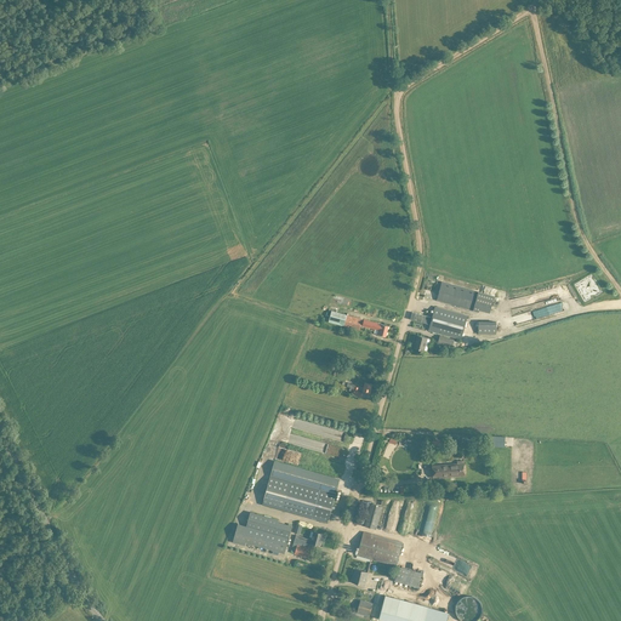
[(437,300),(443,301),(457,306),(457,307),(459,307),(460,306),(479,312),(480,306),(490,309),(494,296),(442,281),(437,300)]
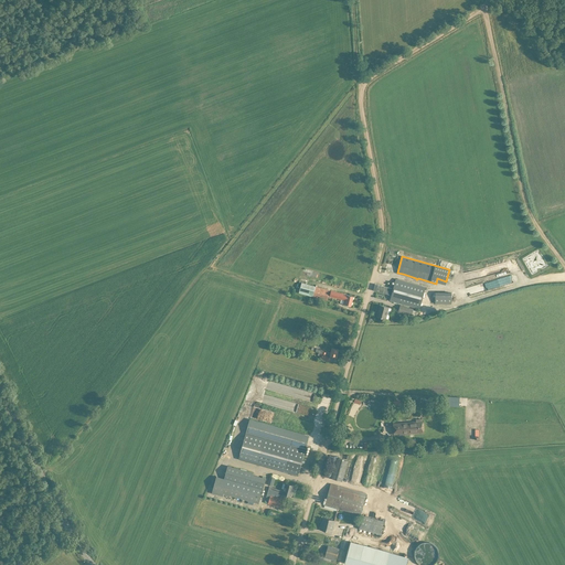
[(508,262),(483,267),(486,274),(501,270),(502,272),(510,269),(508,262)]
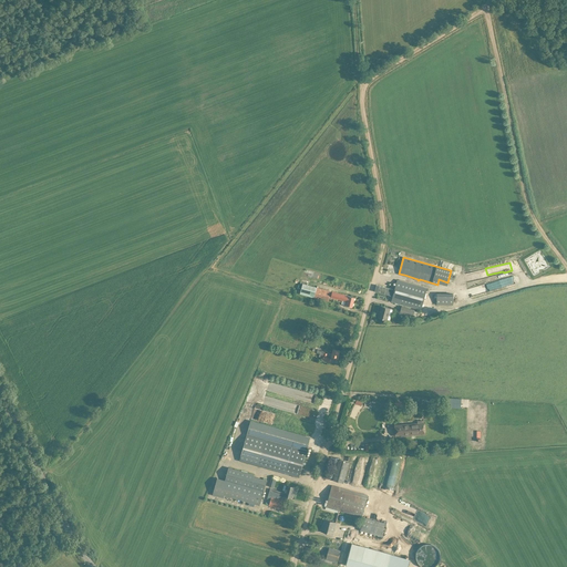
[(503,278),(505,287),(515,284),(512,276),(503,278)]
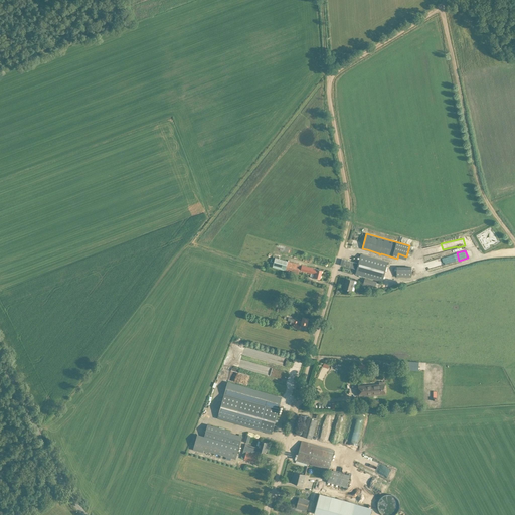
[(355,274),(360,275),(382,282),(387,262),(360,254),(355,274)]
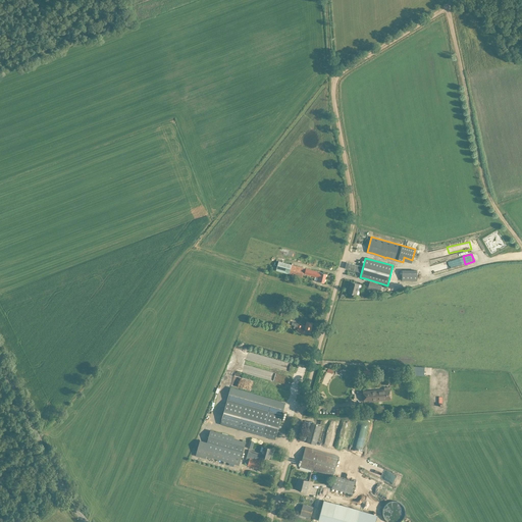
[(279,262),(277,271),(290,274),(302,277),(303,275),(304,273),(291,270),(292,265),(279,262)]
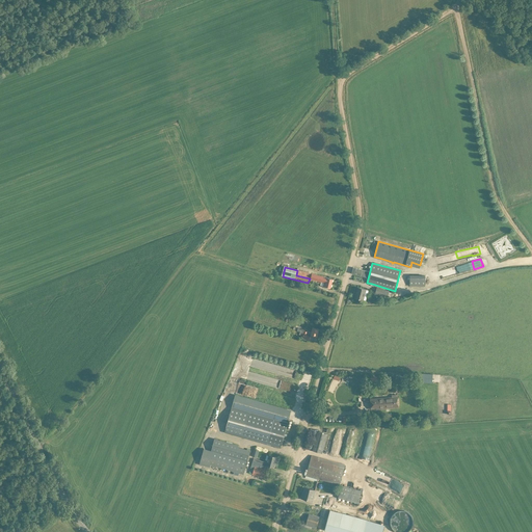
[(353,267),(352,272),(353,273),(368,277),(370,271),(355,267),(353,267)]
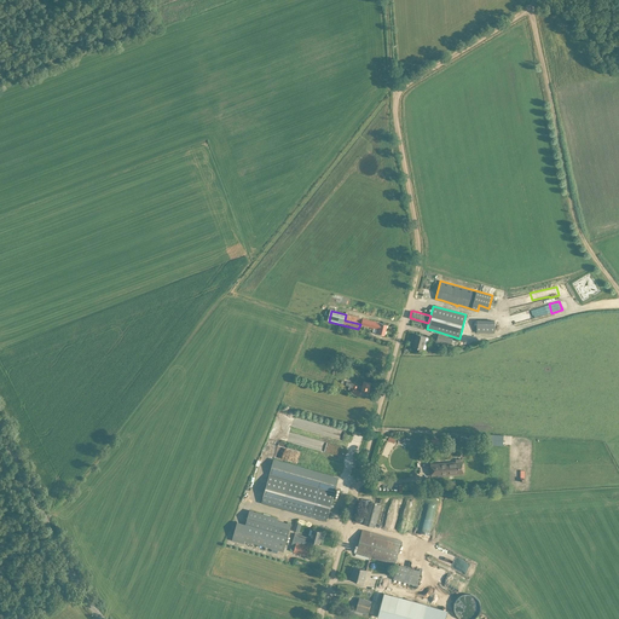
[(363,319),(360,325),(371,328),(377,329),(376,334),(379,334),(385,335),(387,325),(379,323),(374,322),(363,319)]
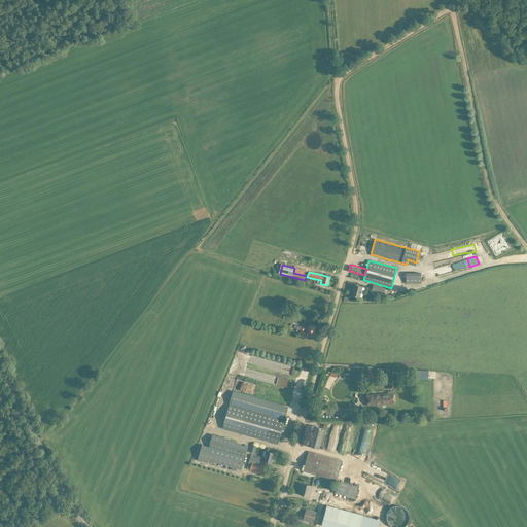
[(405,272),(405,283),(420,283),(420,276),(422,276),(422,272),(405,272)]
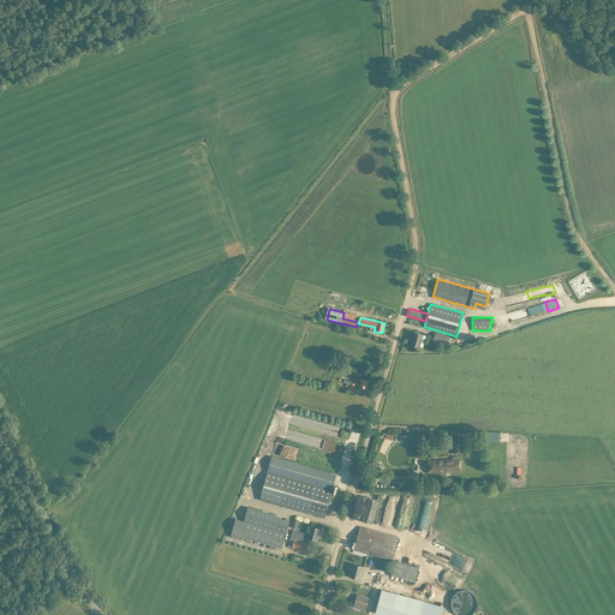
[(410,345),(416,346),(419,347),(421,346),(419,346),(422,338),(423,338),(423,334),(413,332),(410,345)]
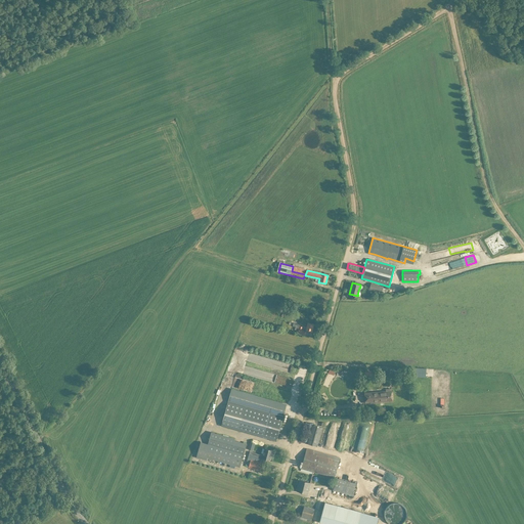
[(369,290),(375,291),(382,293),(383,287),(370,284),(369,290)]
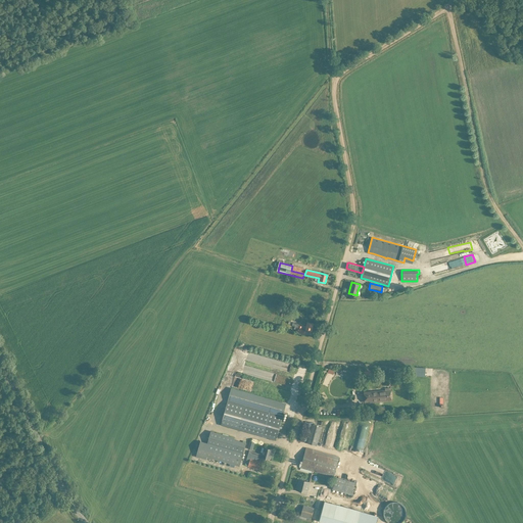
[(248,352),(243,373),(270,380),(271,378),(278,380),(275,377),(276,376),(277,374),(274,373),(275,368),(263,365),(259,362),(262,361),(263,363),(264,363),(266,365),(268,363),(270,364),(274,365),(274,362),(276,364),(277,360),(248,352)]
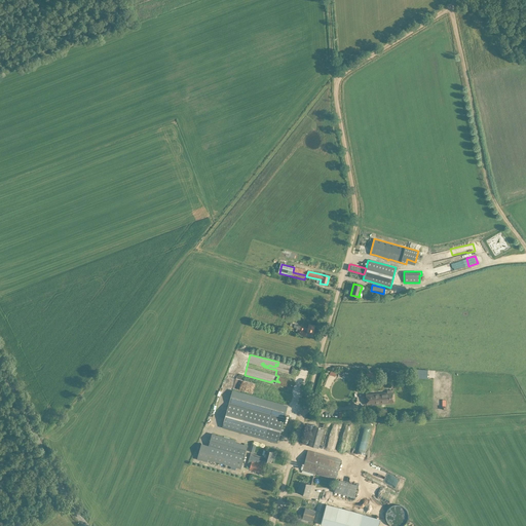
[(414,369),(414,377),(426,378),(427,370),(414,369)]
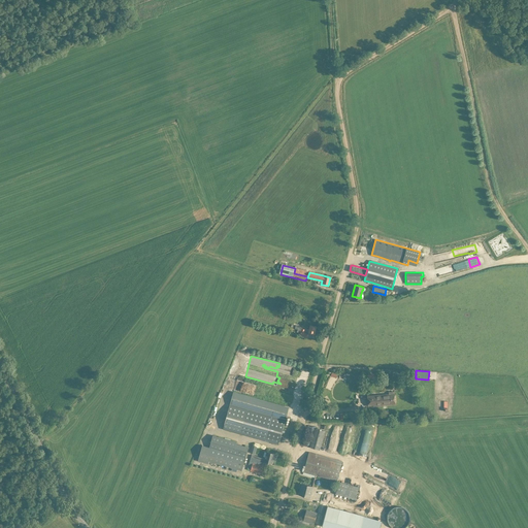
[(373,396),(368,396),(369,405),(374,405),(392,404),(395,403),(395,400),(394,391),(388,392),(389,395),(373,396)]
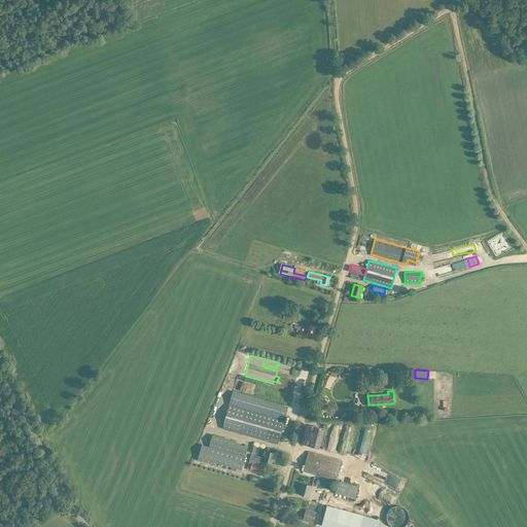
[(288,407),(233,391),(222,428),(278,444),(288,407)]
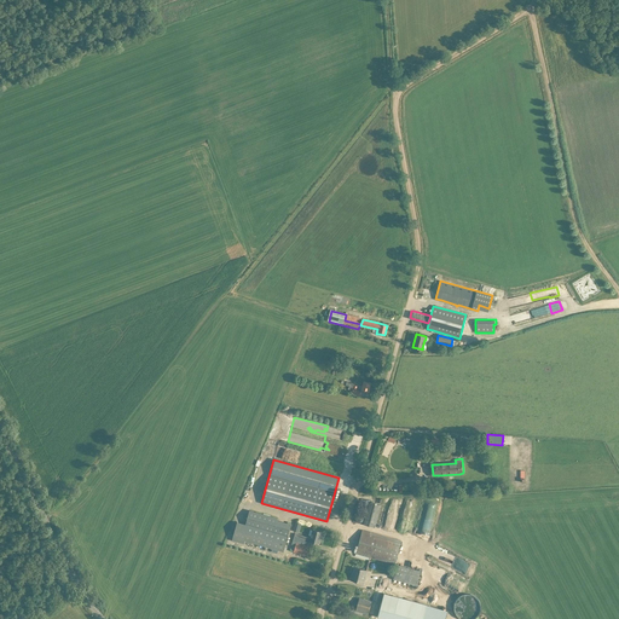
[(370,503),(364,525),(369,526),(375,527),(381,505),(370,503)]
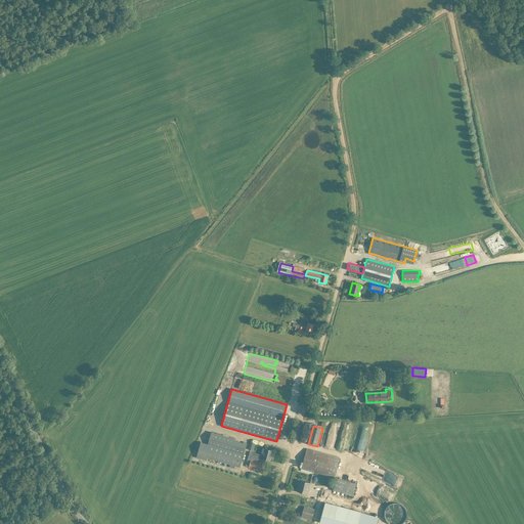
[(201,442),(197,457),(206,461),(207,457),(239,467),(244,454),(246,443),(234,440),(235,438),(211,432),(208,444),(201,442)]
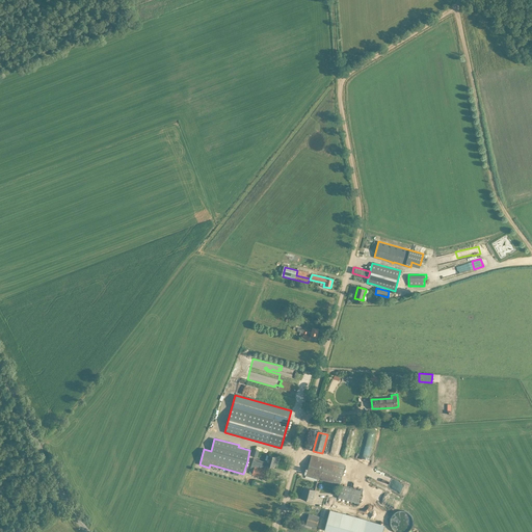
[(249,474),(259,476),(264,478),(266,470),(265,470),(266,466),(273,468),(275,461),(276,461),(277,457),(269,455),(267,462),(254,458),(249,474)]
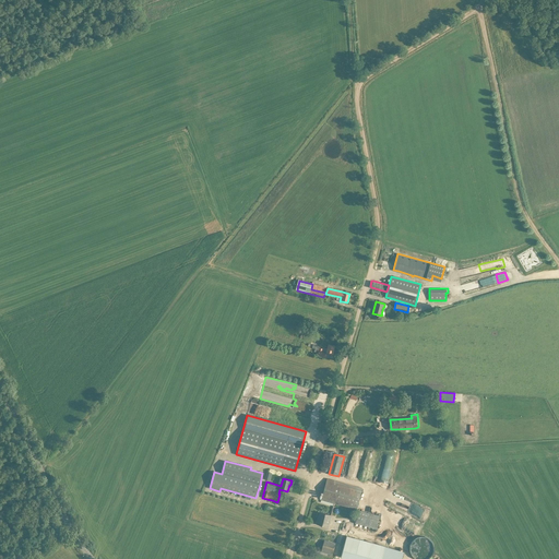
[(321,500),(326,501),(356,510),(363,488),(326,478),(321,500)]
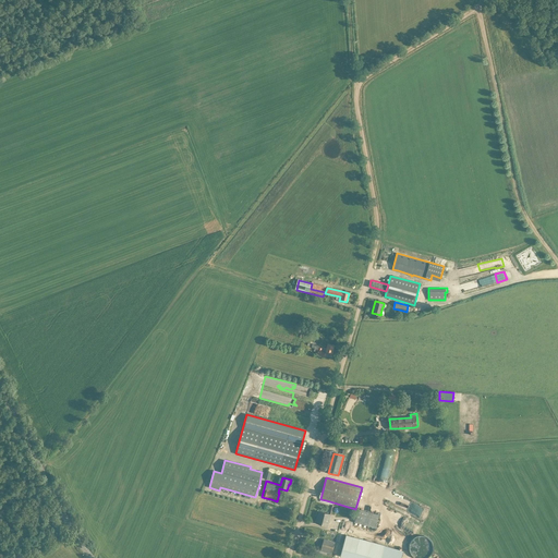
[(398,498),(393,505),(426,521),(429,514),(398,498)]
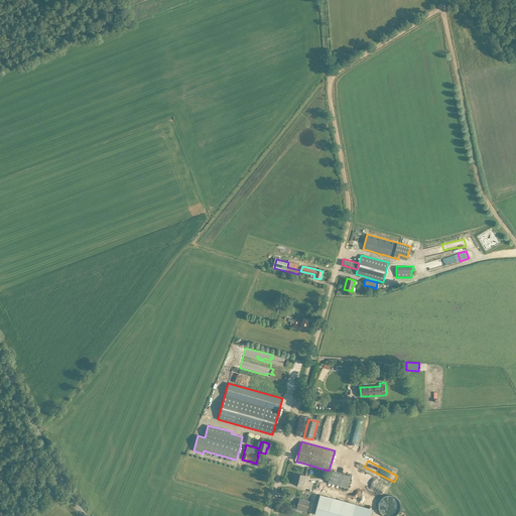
[(331,471),(328,483),(347,488),(350,476),(331,471)]
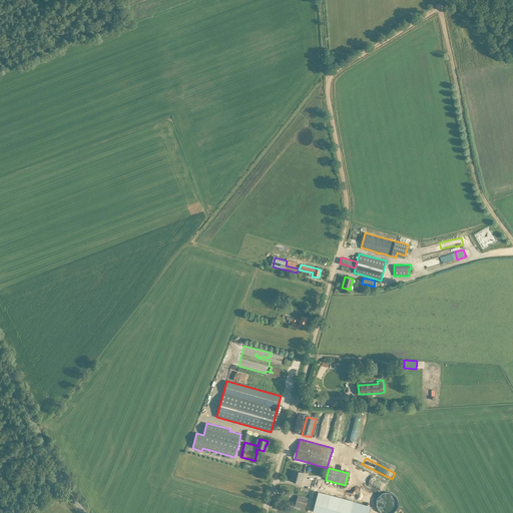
[(291,481),(296,482),(301,483),(303,477),(302,476),(303,473),(295,471),(293,477),(292,477),(291,481)]
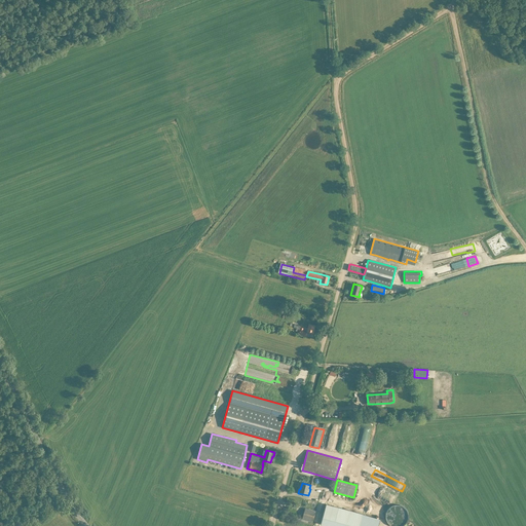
[(326,503),(321,524),(329,525),(378,525),(380,519),(326,503)]
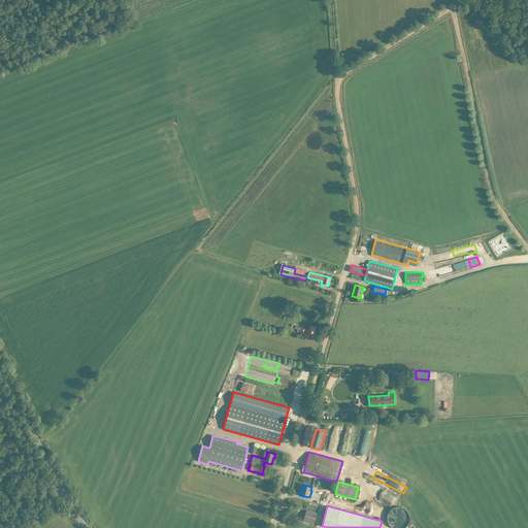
[(303,521),(314,524),(317,513),(312,512),(312,516),(305,514),(303,521)]
